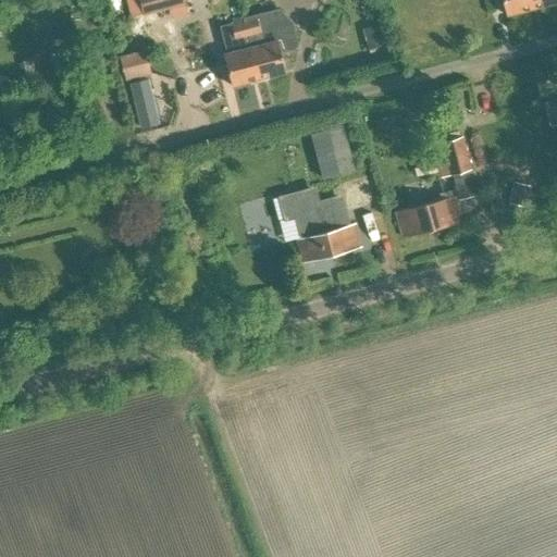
[(184,5),(182,0),(137,0),(141,16),(184,5)]
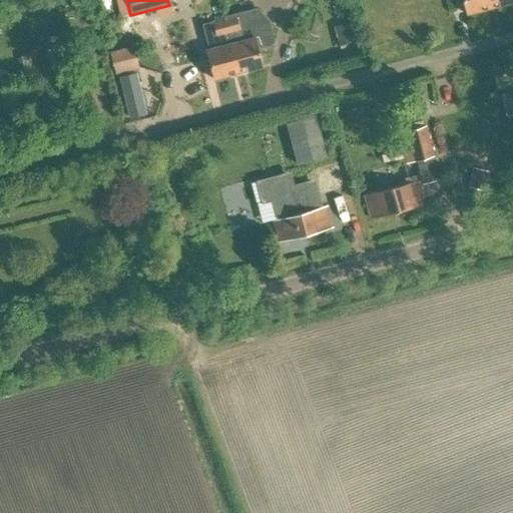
[(461,0),(465,15),(490,9),(487,0),(461,0)]
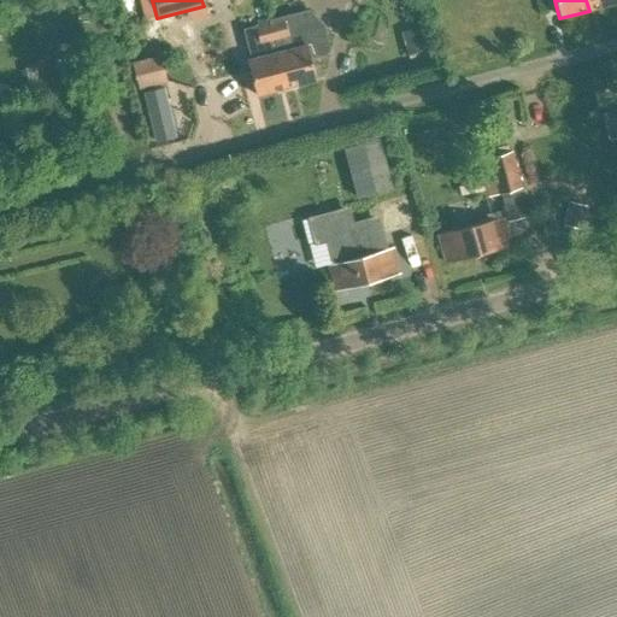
[(616,0),(586,0),(589,11),(616,3),(616,0)]
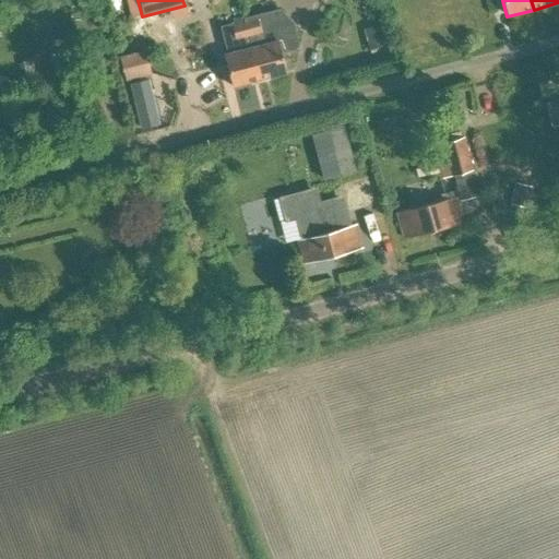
[(244,22),(259,81),(286,73),(281,54),(295,49),(297,46),(292,24),(278,11),(244,21),(244,22)]
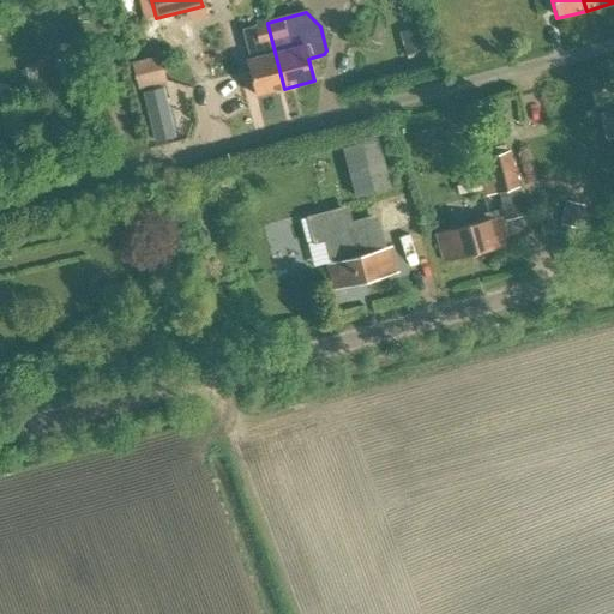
[(254,96),(284,89),(268,24),(241,31),(250,61),(246,61),(254,96)]
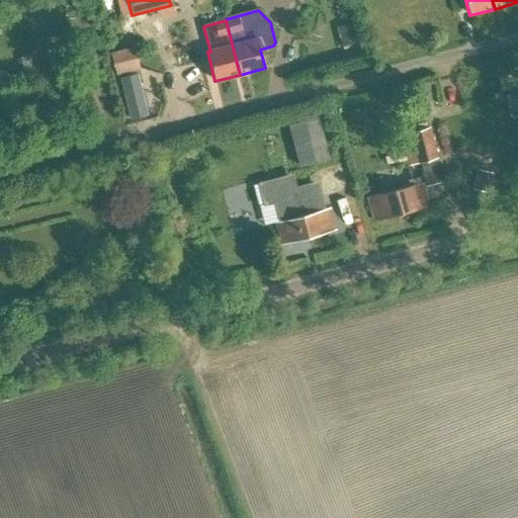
[(360,42),(357,21),(342,23),(345,45),(360,42)]
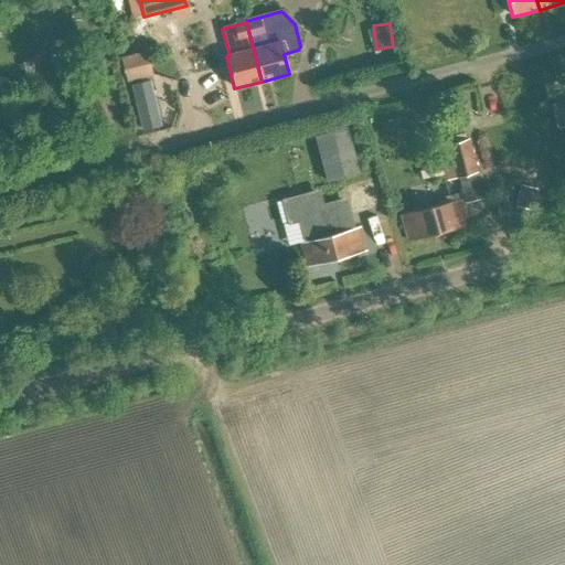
[(152,75),(147,51),(120,57),(126,81),(152,75)]
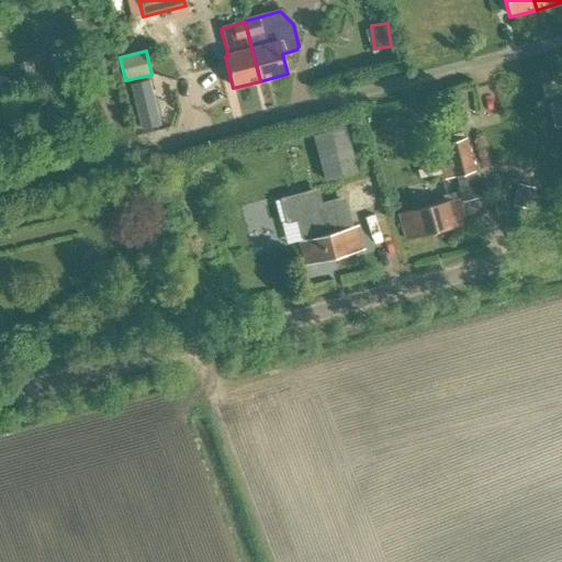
[(444,179),(469,172),(474,170),(464,138),(435,147),(444,179)]
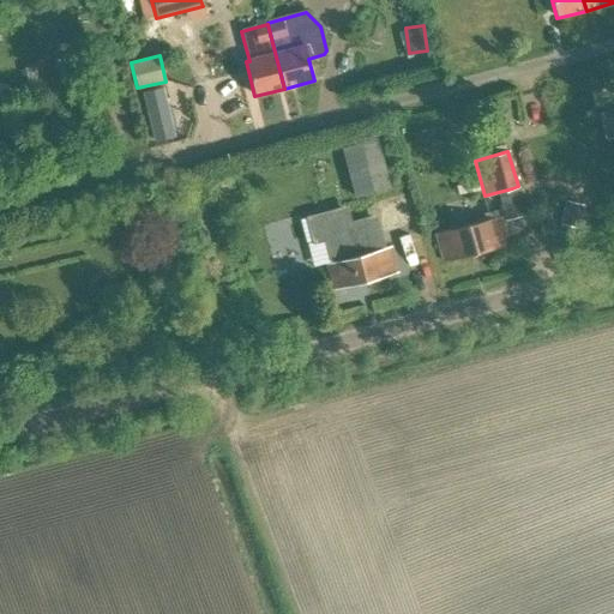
[(401,200),(374,208),(383,234),(408,228),(401,200)]
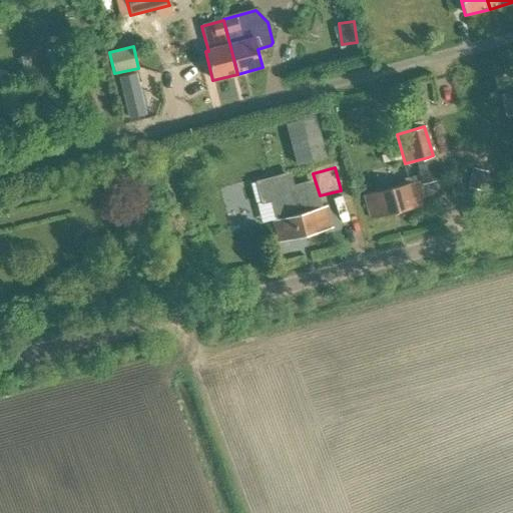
[(289,176),(260,184),(265,201),(281,197),(286,218),(273,221),(279,243),(333,228),(327,207),(320,209),(314,186),(293,191),(289,176)]
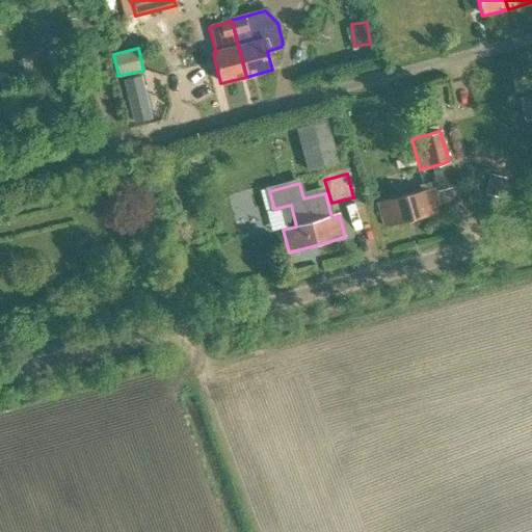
[(442,210),(436,191),(436,188),(377,205),(382,227),(442,210)]
